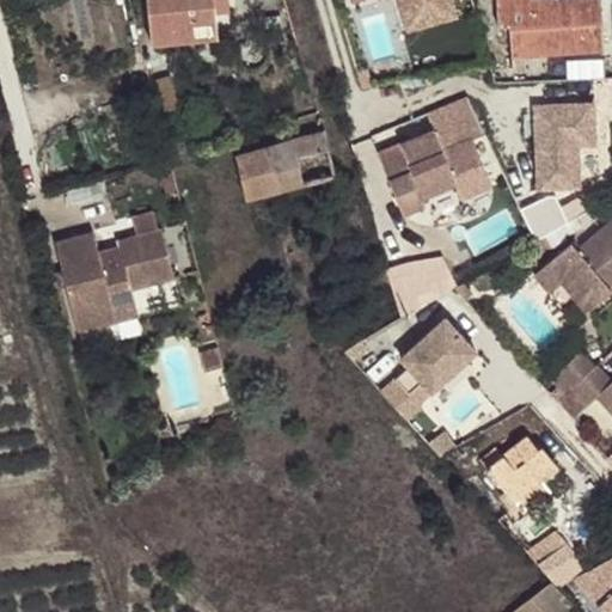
[(213,0),(146,0),(151,44),(216,37),(215,13),(213,0)]
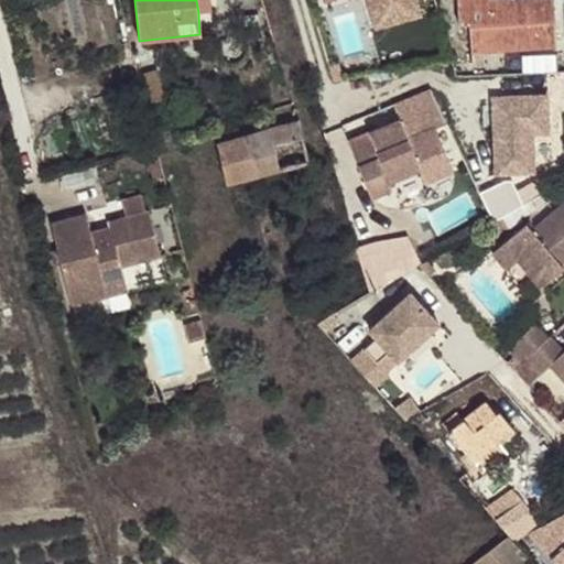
[(212,11),(210,0),(196,0),(198,12),(212,11)]
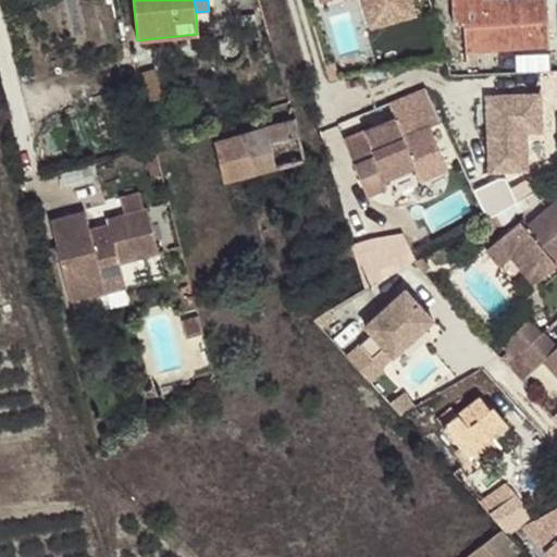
[(407,0),(364,0),(372,23),(410,13),(407,0)]
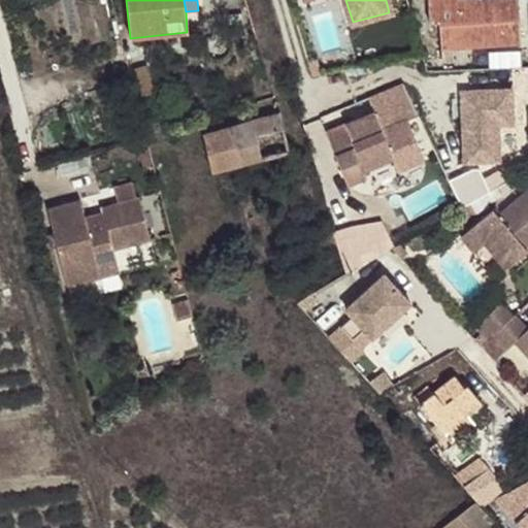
[(438,22),(440,42),(496,39),(497,45),(521,43),(517,0),(427,0),(429,23),(438,22)]
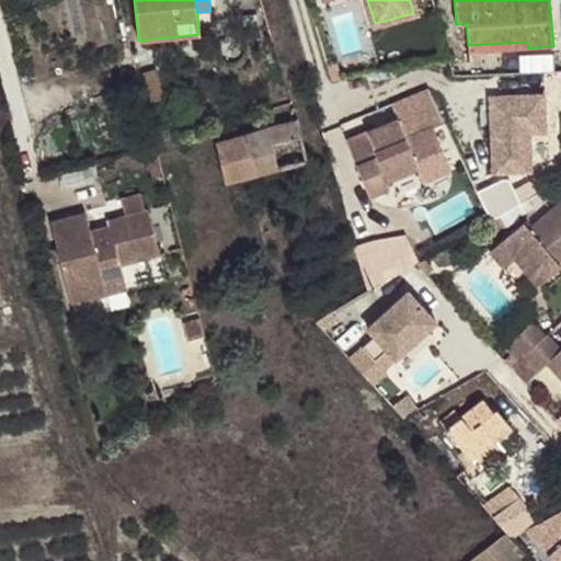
[(527,42),(468,45),(468,52),(528,48),(527,42)]
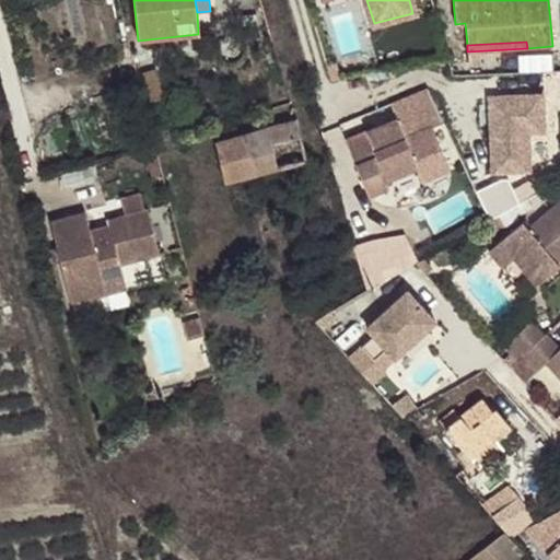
[(555,68),(553,48),(521,50),(522,70),(555,68)]
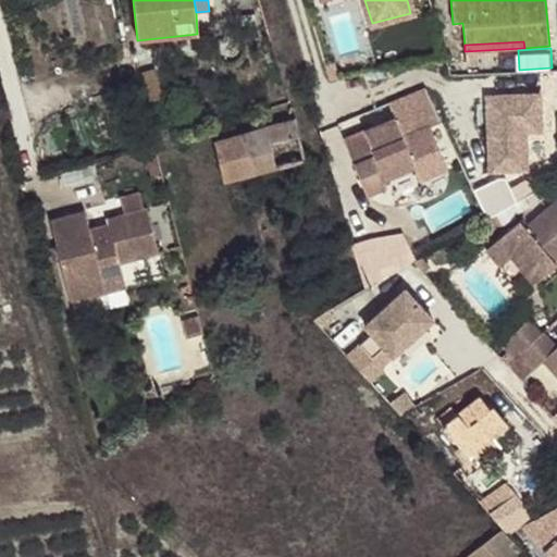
[(540,95),(490,94),(489,166),(528,166),(528,130),(540,130),(540,95)]
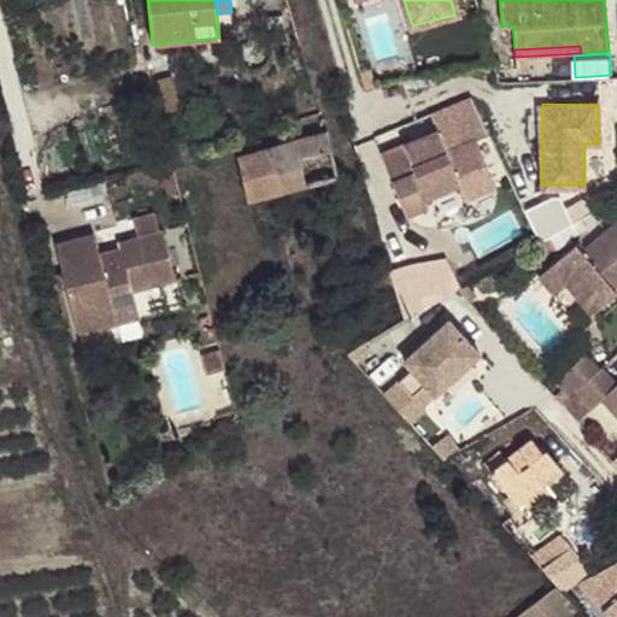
[(325,131),(236,157),(248,201),(338,177),(325,131)]
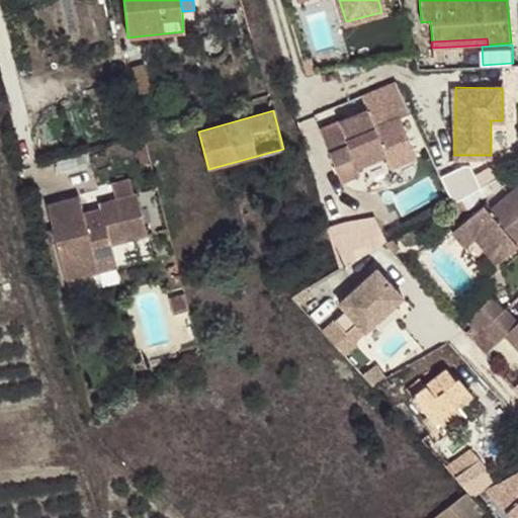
[(338,122),(341,127),(368,115),(366,110),(338,122)]
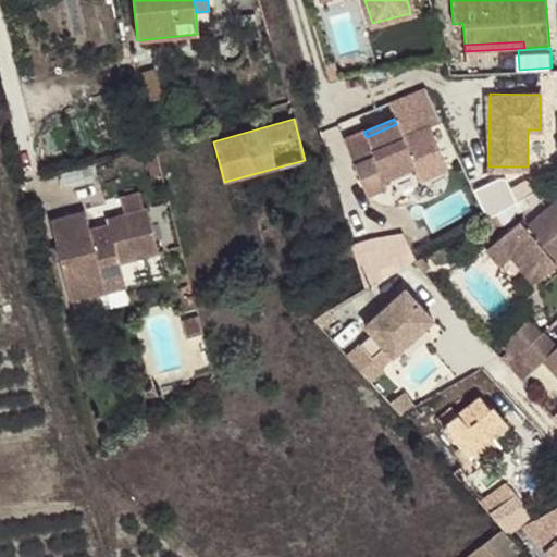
[(396,124),(367,137),(373,155),(353,162),(367,196),(387,187),(384,180),(398,173),(415,166),(411,158),(429,151),(419,128),(401,136),(396,124)]
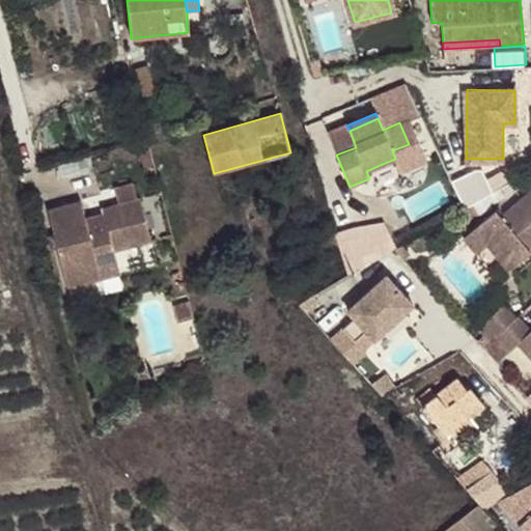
[(366,171),(369,178),(383,172),(380,165),(366,171)]
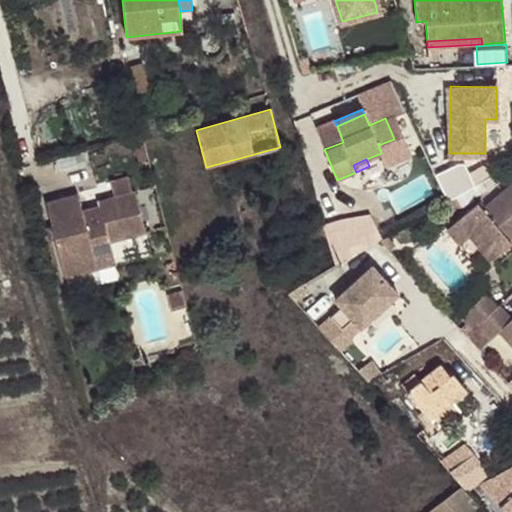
[(450,198),(476,185),(464,160),(438,173),(450,198)]
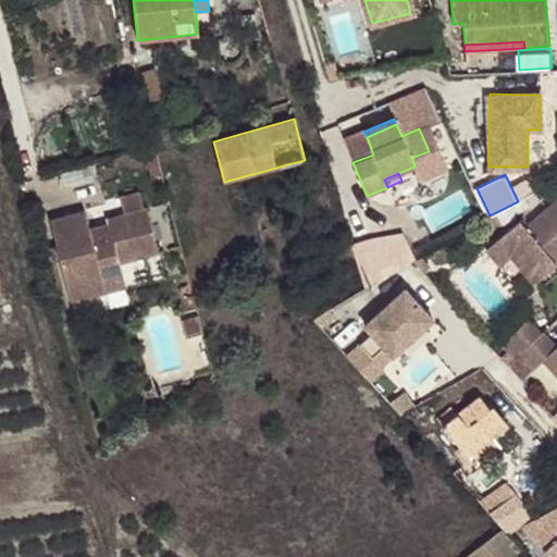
[(556,264),(556,200),(525,226),(521,220),(486,248),(500,264),(511,256),(527,273),(539,263),(543,269),(553,261),(556,265),(556,264)]
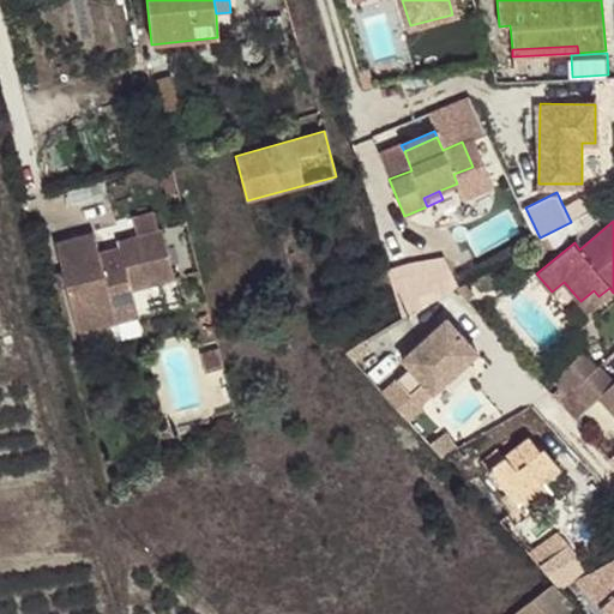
[(131,290),(174,280),(162,229),(116,241),(118,247),(119,253),(107,257),(106,251),(98,252),(92,233),(54,242),(61,271),(65,287),(77,332),(116,323),(112,304),(133,298),(131,290)]
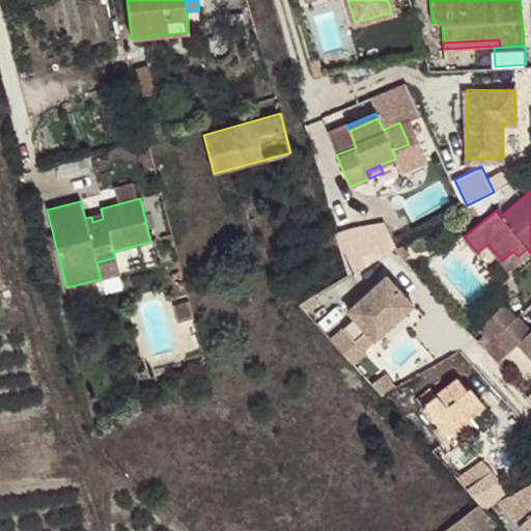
[(353,212),(339,217),(347,241),(362,236),(353,212)]
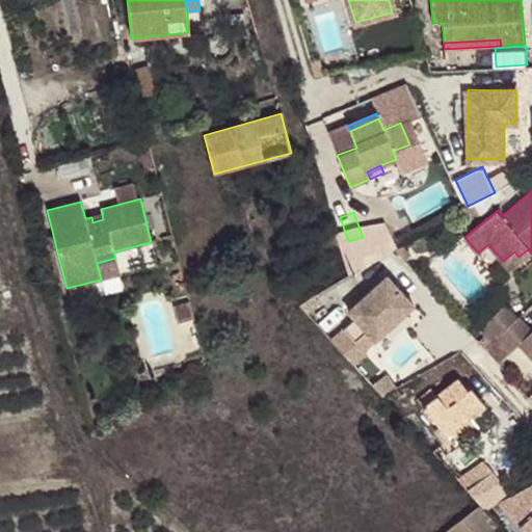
[(103,219),(102,214),(91,217),(92,222),(103,219)]
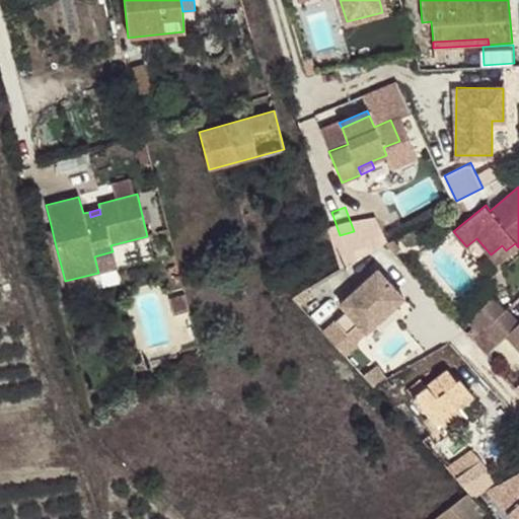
[(49,244),(55,242),(52,229),(46,231),(49,244)]
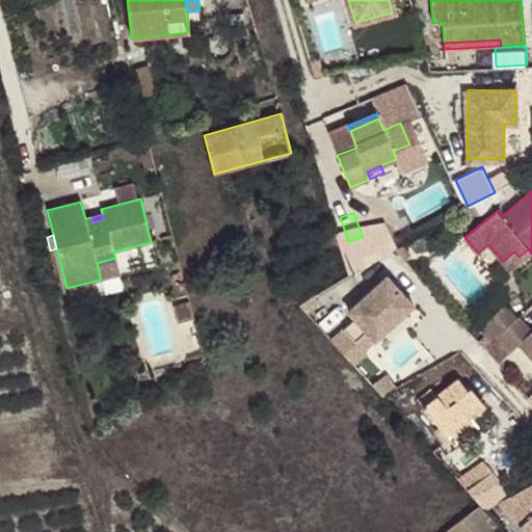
[(510,270),(531,254),(528,249),(519,257),(514,251),(503,261),(510,270)]
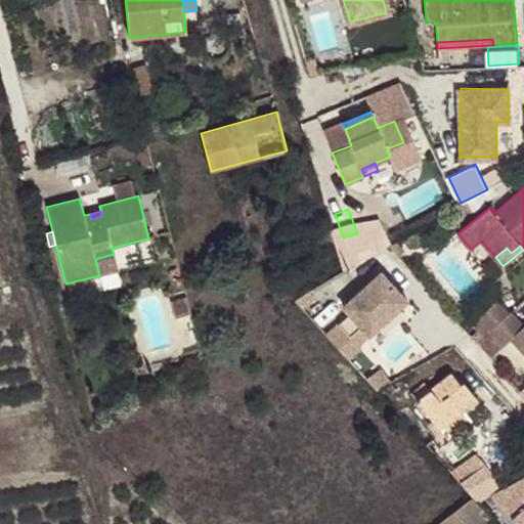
[(118,270),(114,254),(95,259),(99,275),(118,270)]
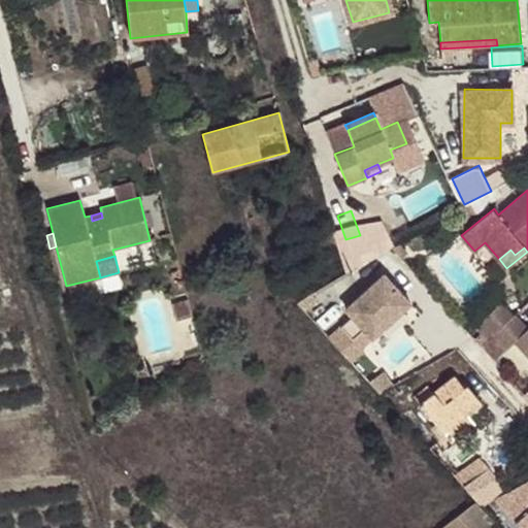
[(330,338),(352,363),(365,351),(355,339),(366,330),(374,338),(413,304),(386,274),(348,309),(354,317),(330,338)]
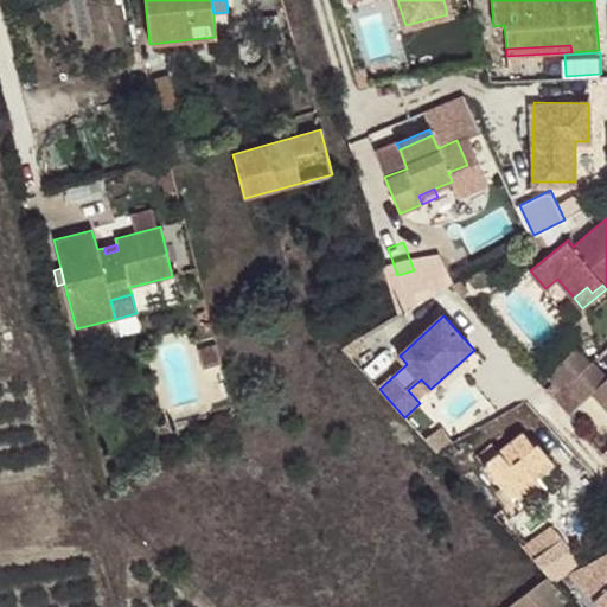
[(567,383),(582,401),(592,391),(606,408),(606,376),(606,377),(592,360),(567,383)]
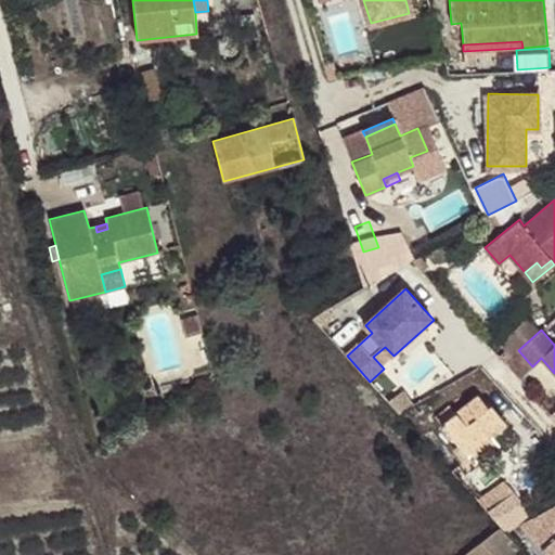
[(373,357),(382,365),(394,356),(385,347),(373,357)]
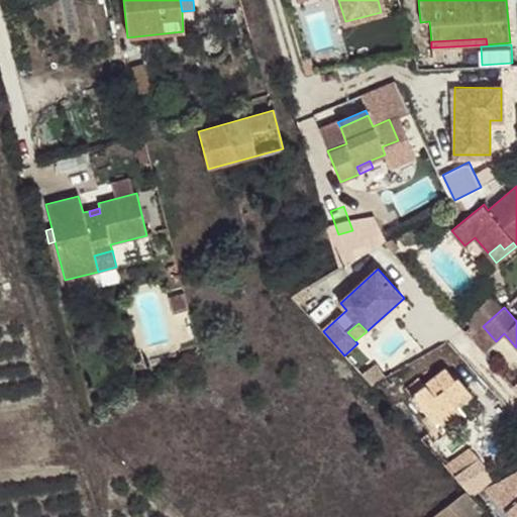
[(472,336),(485,351),(496,341),(483,326),(472,336)]
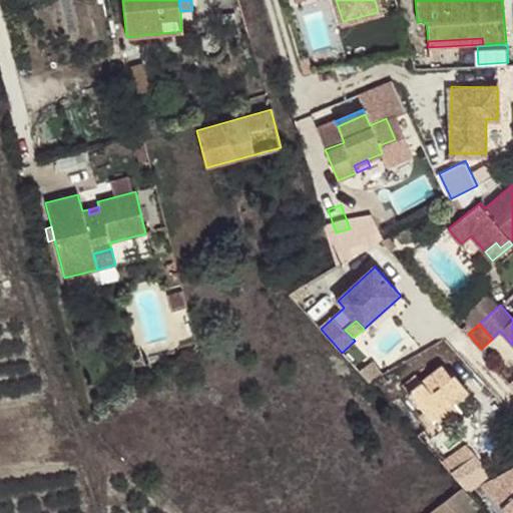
[(420,381),(408,392),(430,419),(452,401),(455,404),(468,393),(453,374),(450,376),(441,364),(420,381)]
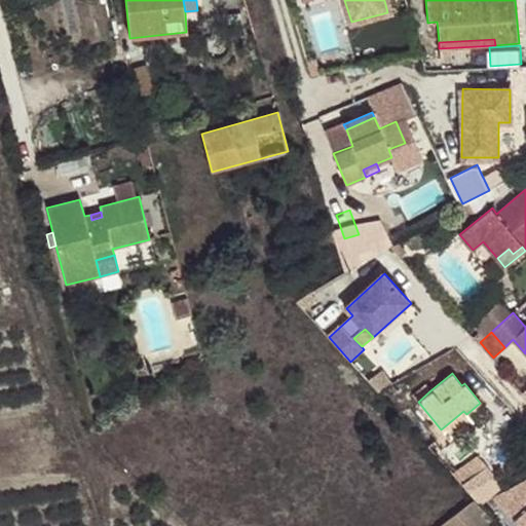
[(412,395),(418,402),(430,390),(424,383),(412,395)]
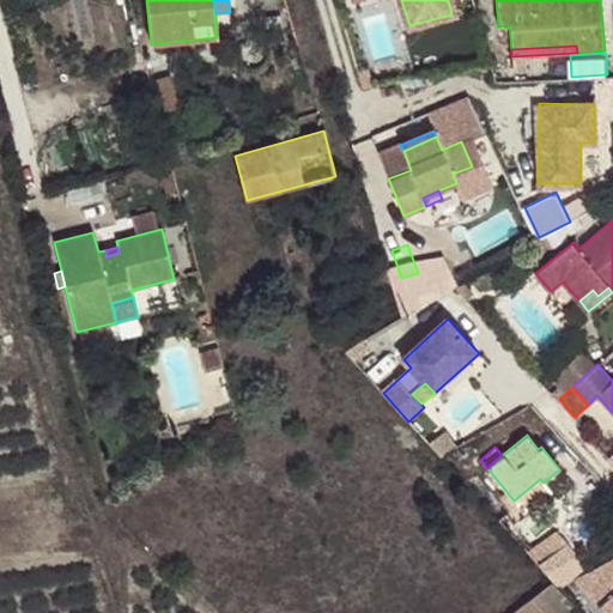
[(540,479),(514,501),(523,514),(551,491),(544,483),(540,479)]
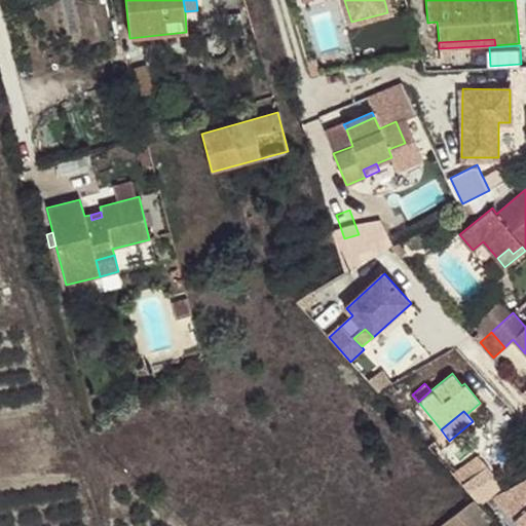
[(478,455),(451,474),(460,485),(486,466),(478,455)]
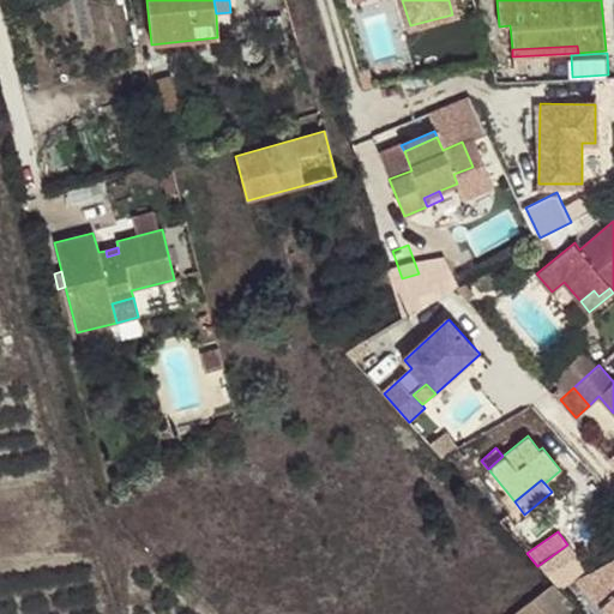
[(537,566),(553,583),(557,589),(579,581),(589,571),(567,545),(537,566)]
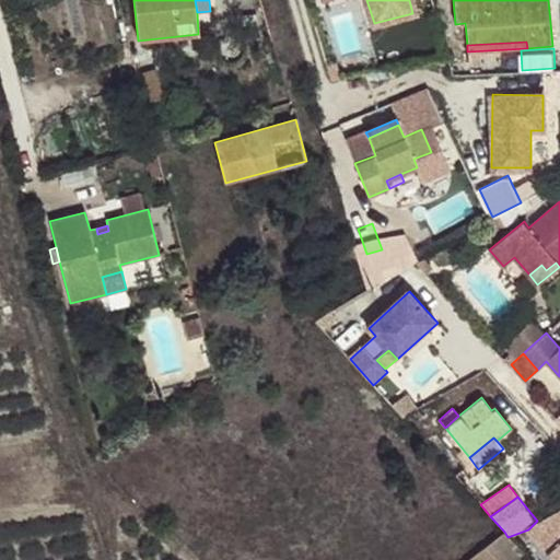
[(559,559),(559,509),(537,521),(528,529),(536,543),(552,559),(559,559)]
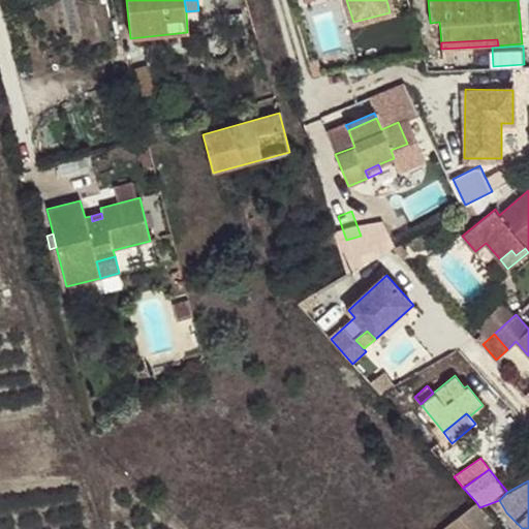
[(476,502),(441,528),(488,528),(495,523),(479,507),(476,502)]
